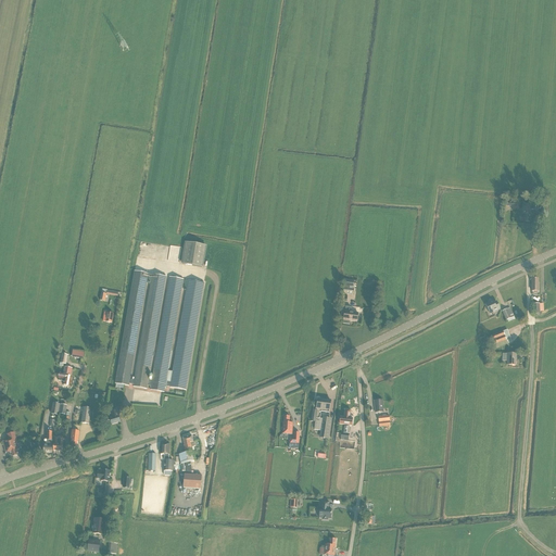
[(515,206),(516,199),(502,198),(501,205),(515,206)]
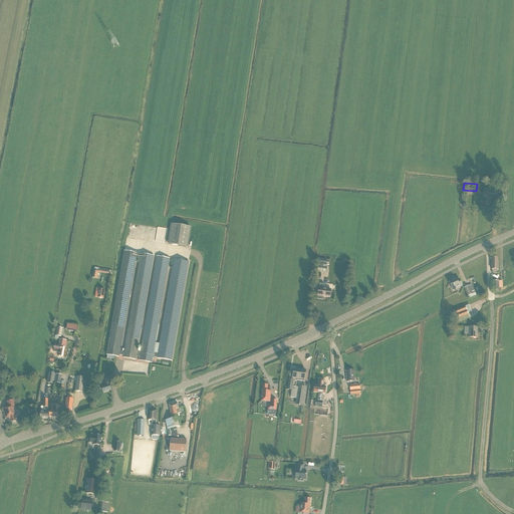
[(499,188),(484,187),(483,198),(482,198),(482,201),(484,203),(485,203),(485,205),(491,206),(492,196),(497,196),(497,193),(499,193),(500,192),(500,189),(499,188)]
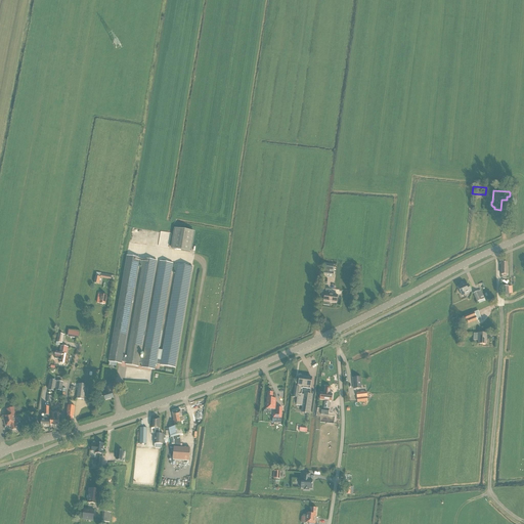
[(194,231),(175,228),(171,249),(191,252),(194,231)]
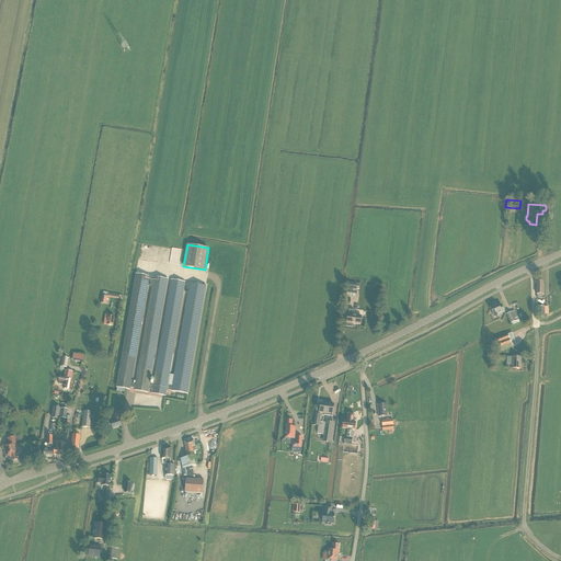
[(136,274),(116,388),(129,390),(130,388),(135,388),(135,390),(148,393),(149,389),(152,390),(151,393),(165,396),(167,390),(172,391),(187,395),(206,286),(191,283),(191,284),(189,294),(172,386),(168,385),(184,286),(185,283),(185,282),(171,279),(153,385),(151,384),(151,386),(149,386),(168,279),(155,277),(152,287),(136,385),(130,384),(149,276),(136,274)]
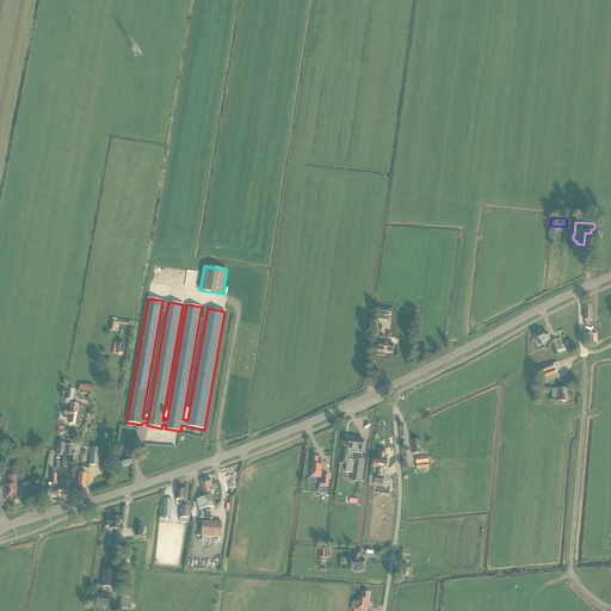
[(388,316),(389,309),(378,308),(377,315),(378,315),(377,323),(387,325),(388,316)]
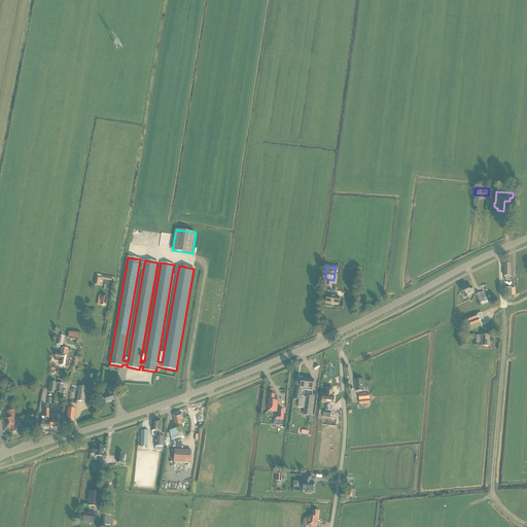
[(468,288),(467,285),(460,288),(464,297),(473,292),(470,286),(468,288)]
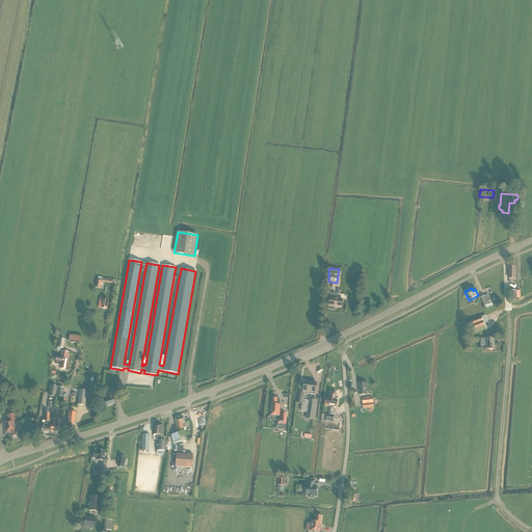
[(336,294),(330,294),(329,307),(328,310),(335,311),(335,308),(342,309),(343,300),(336,299),(336,294)]
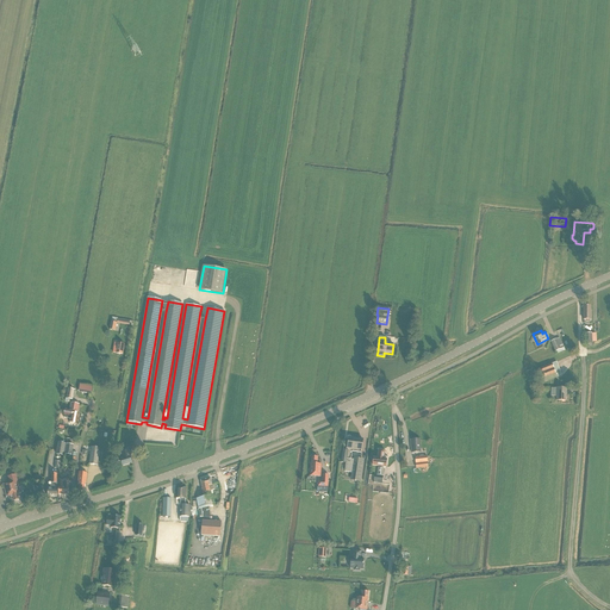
[(555,352),(561,349),(556,340),(551,342),(555,352)]
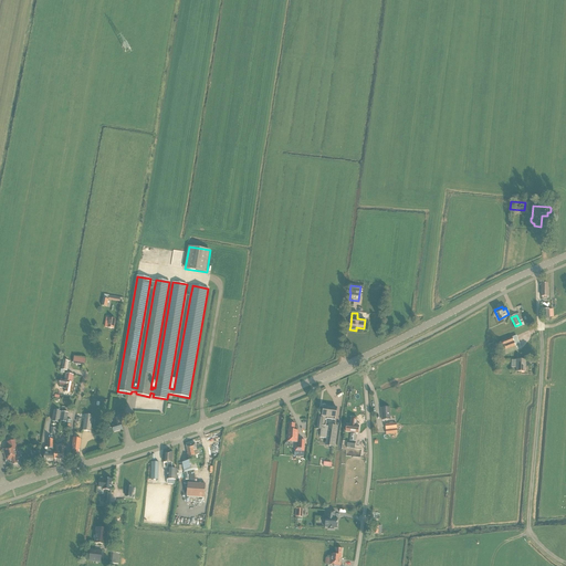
[(108,328),(114,328),(115,320),(106,318),(105,327),(108,327),(108,328)]
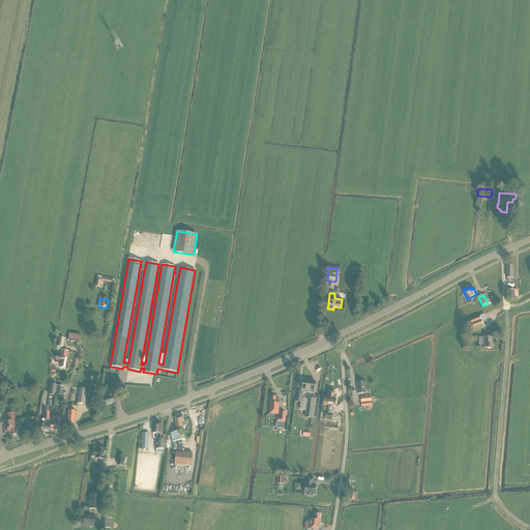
[(479,316),(468,320),(472,332),(484,327),(479,316)]
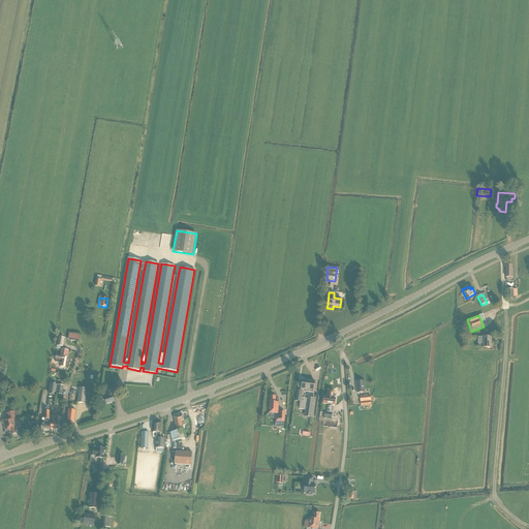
[(483,344),(483,347),(491,348),(491,337),(483,337),(478,337),(478,344),(483,344)]
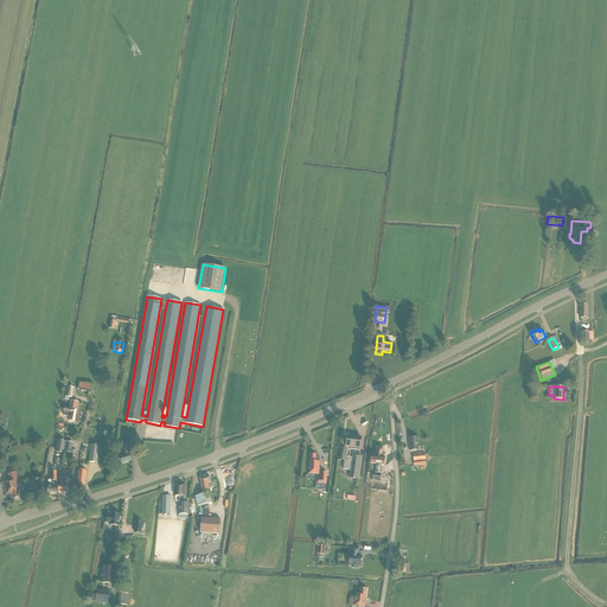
[(69,421),(76,422),(78,411),(77,411),(78,402),(71,401),(69,409),(65,408),(64,411),(64,415),(70,417),(69,421)]
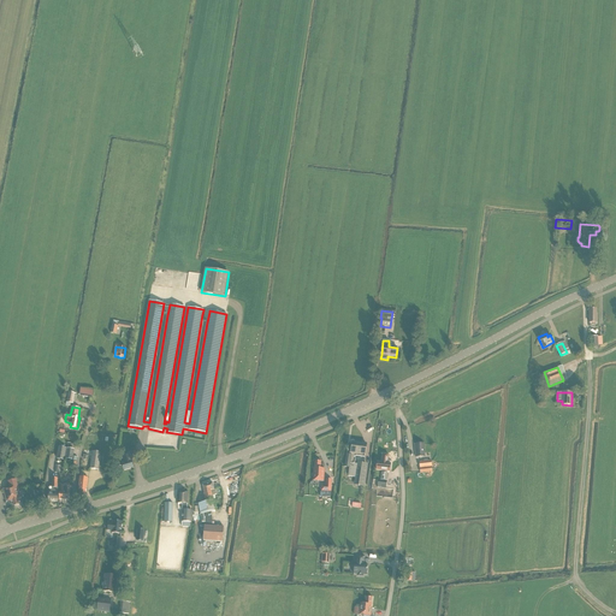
[(119,454),(120,432),(110,431),(108,452),(119,454)]
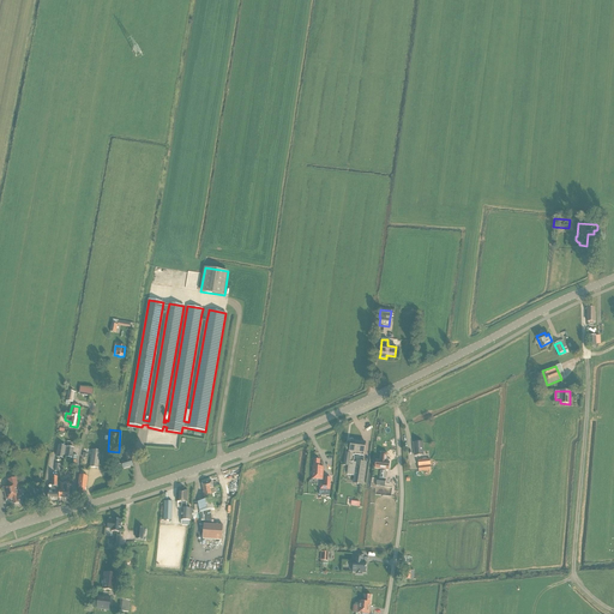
[(351,440),(350,451),(349,451),(348,453),(345,453),(343,465),(348,467),(347,475),(354,476),(354,480),(355,481),(354,483),(359,485),(359,483),(362,483),(366,467),(365,467),(365,463),(356,462),(356,463),(354,462),(355,455),(363,456),(366,443),(351,440)]
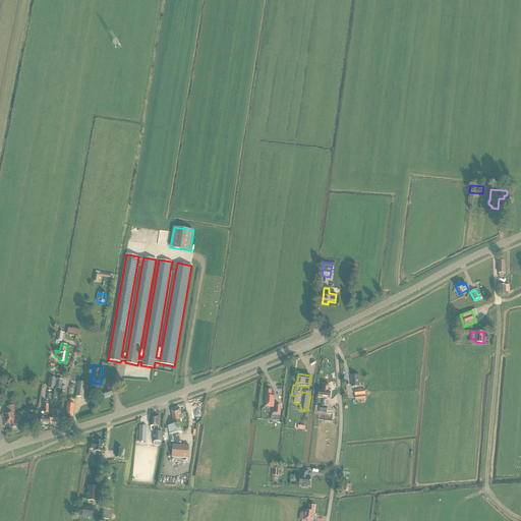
[(358,375),(351,375),(352,388),(359,387),(358,375)]
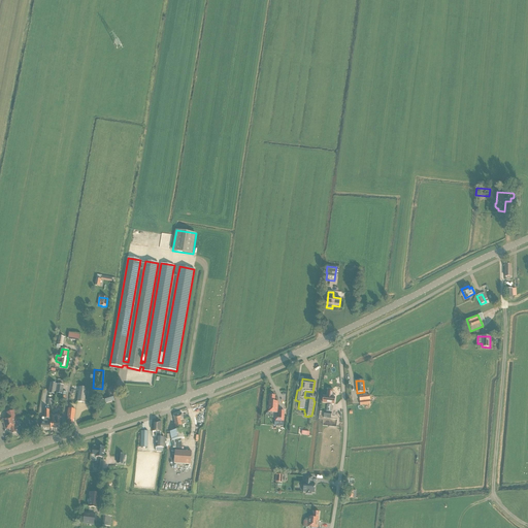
[(57,385),(50,384),(48,395),(55,396),(57,385)]
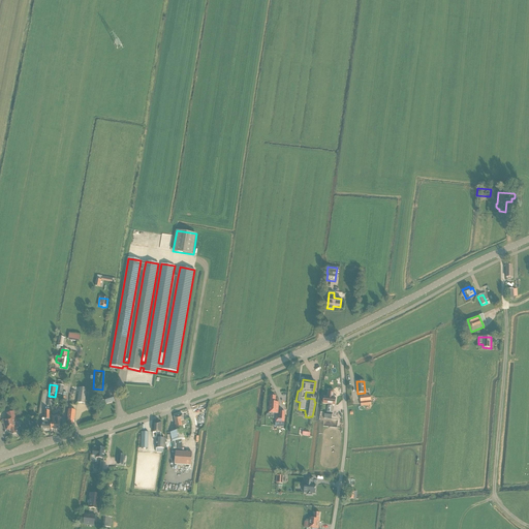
[(76,402),(83,403),(84,404),(87,389),(80,387),(76,402)]
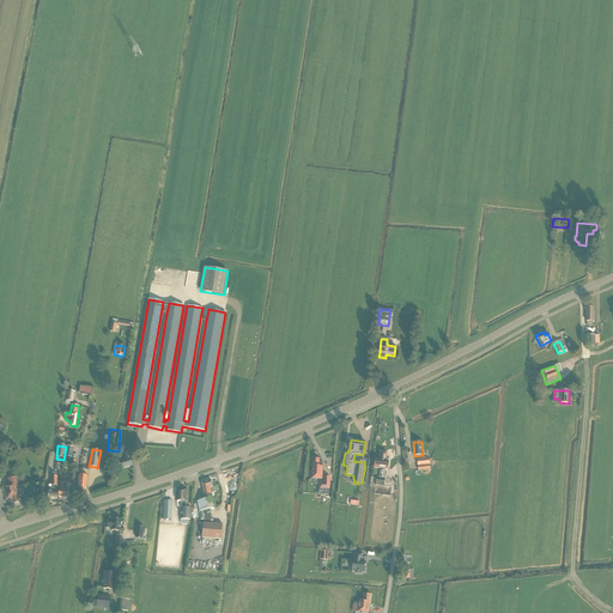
[(134,461),(131,451),(122,454),(122,455),(119,462),(122,465),(123,468),(134,466),(133,461),(134,461)]
